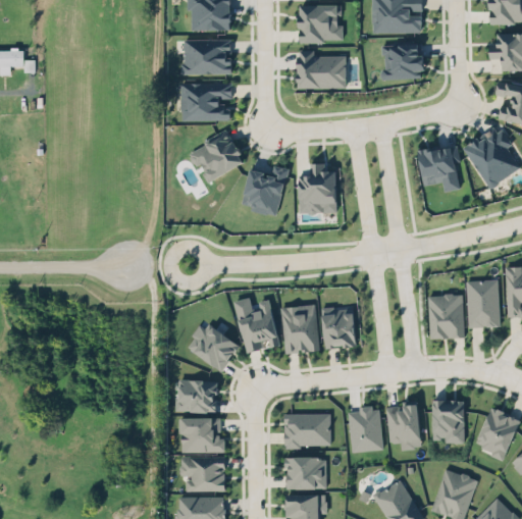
[(230,0),(187,0),(187,11),(192,11),(191,32),(230,32),(230,0)]
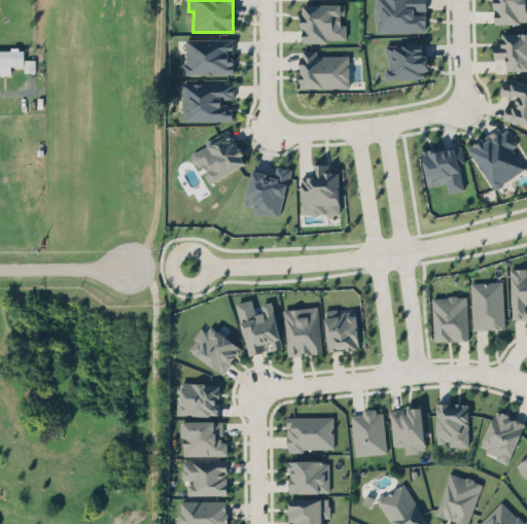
[(300,42),(297,11),(301,11),(300,2),(341,0),(342,14),(338,14),(339,23),(342,23),(343,38),(325,39),(325,42),(300,42)]
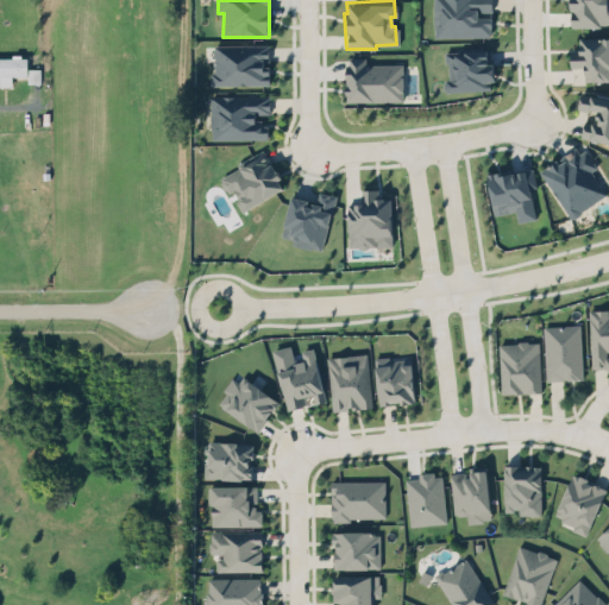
[(433,0),(434,41),(491,39),(491,20),(479,20),(479,14),(493,14),(491,0),(433,0)]
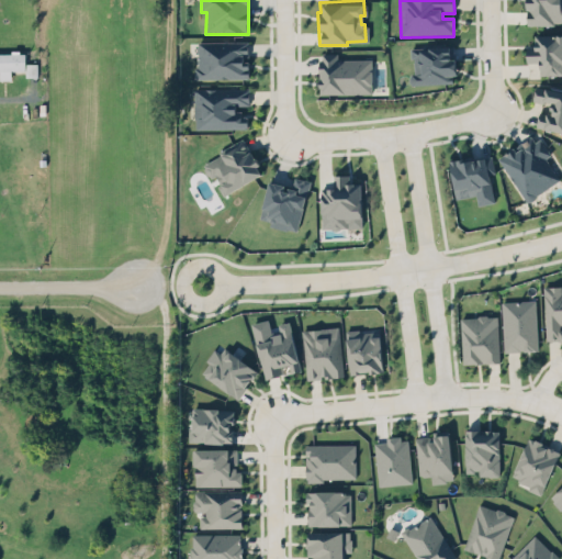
[(561,0),(527,0),(527,26),(561,25),(561,0)]
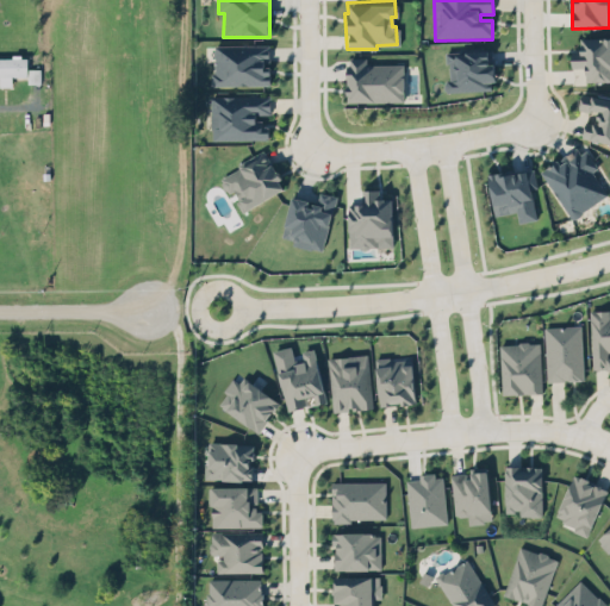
[(609,38),(580,39),(580,52),(572,52),(572,70),(586,70),(586,83),(609,82),(609,38)]
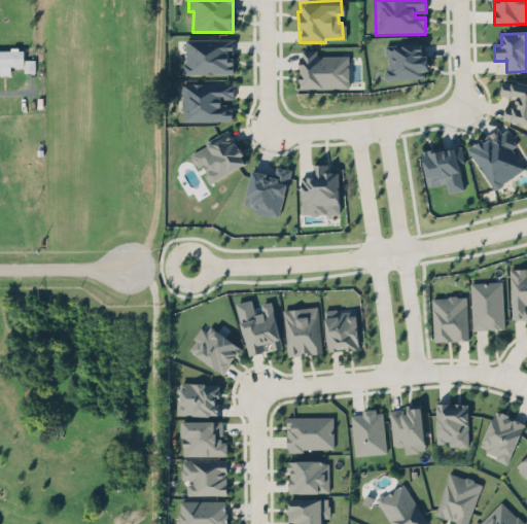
[(185,41),(233,40),(233,55),(227,55),(227,59),(234,59),(234,75),(182,76),(182,65),(185,65),(185,41)]
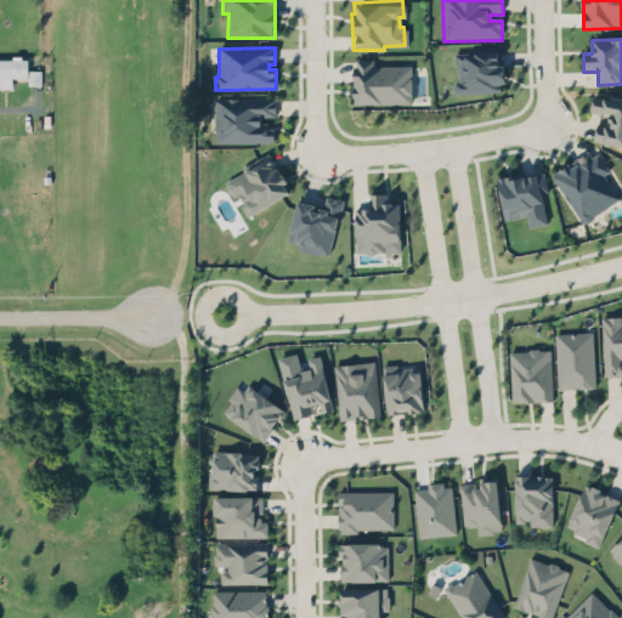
[(454,97),(504,95),(502,55),(456,56),(457,85),(453,85),(454,97)]
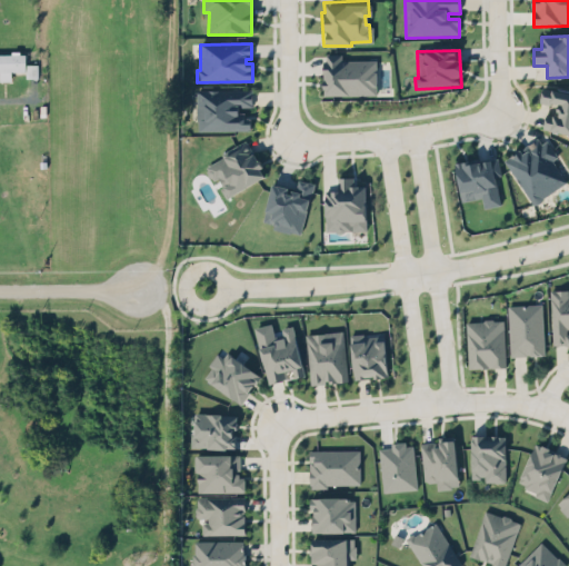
[(0,53),(9,53),(9,51),(20,51),(20,55),(23,55),(23,73),(9,75),(10,80),(0,81),(0,53)]
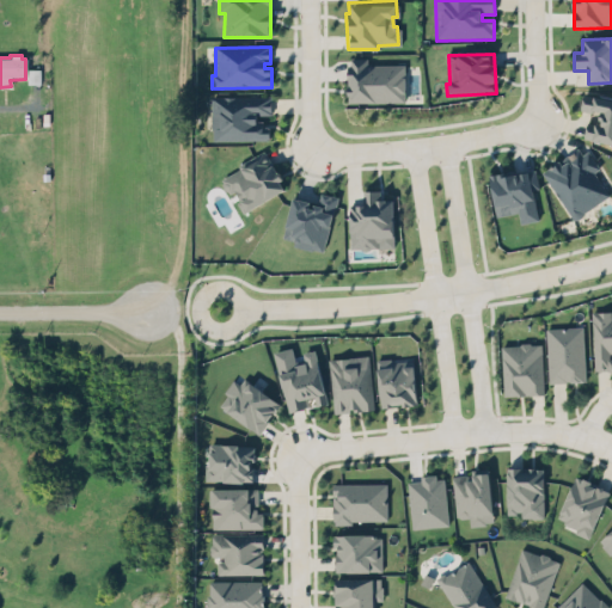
[(348,104),(405,103),(405,67),(367,66),(367,60),(352,60),(352,75),(348,75),(348,104)]
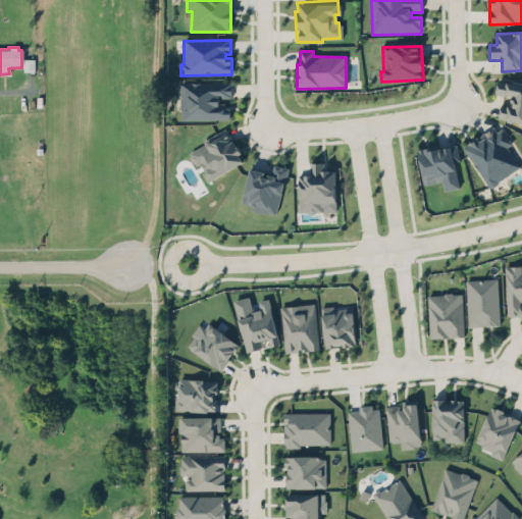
[(35,73),(35,61),(23,61),(23,73),(35,73)]
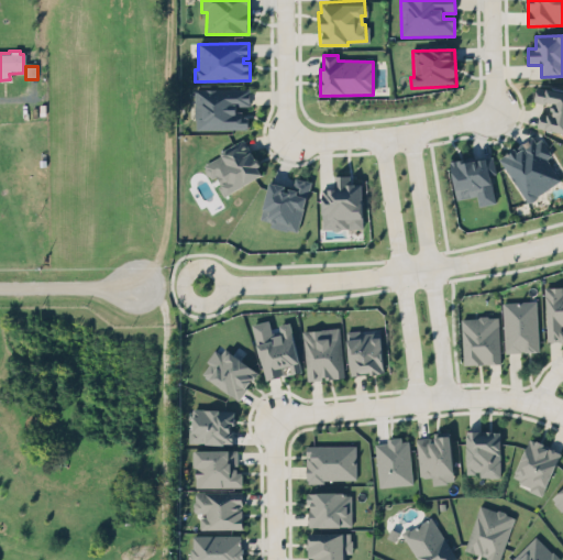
[(562,94),(537,89),(534,103),(552,107),(550,117),(540,114),(537,130),(562,134),(562,94)]
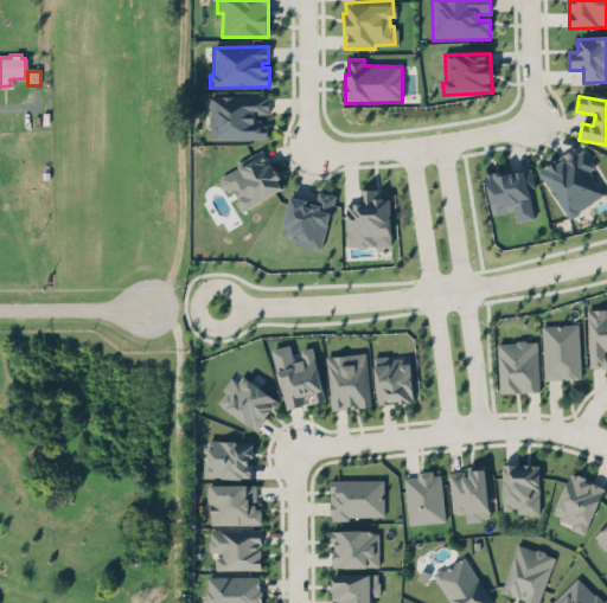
[(210,97),(270,97),(270,116),(255,116),(255,121),(261,121),(261,128),(268,128),(268,141),(211,141),(211,130),(210,130),(210,97)]
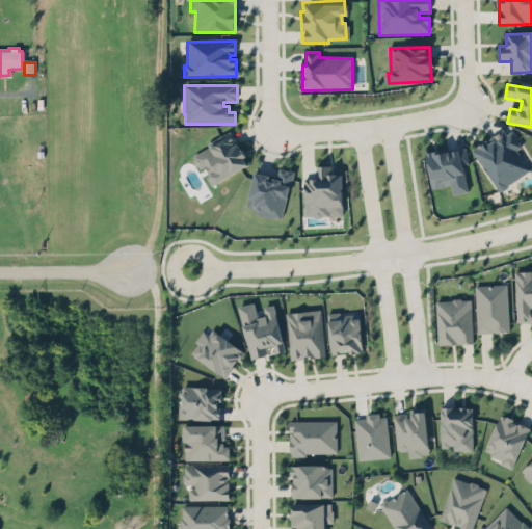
[(472,151),(499,192),(502,192),(504,192),(506,190),(507,189),(508,187),(530,172),(516,152),(522,148),(512,133),(507,136),(503,130),(472,151)]
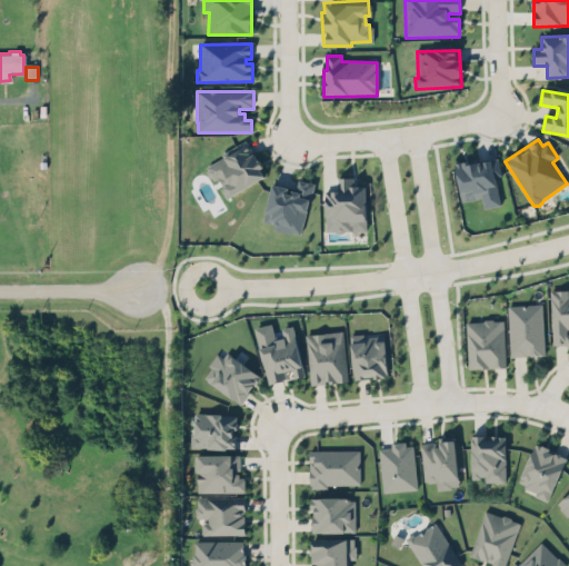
[(203,166),(212,185),(218,182),(226,199),(266,181),(249,145),(203,166)]
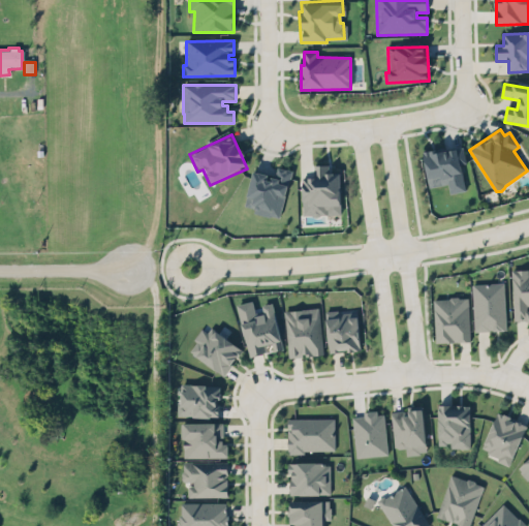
[(422,153),(442,148),(443,152),(463,148),(466,164),(461,165),(466,192),(450,195),(448,185),(430,189),(422,153)]
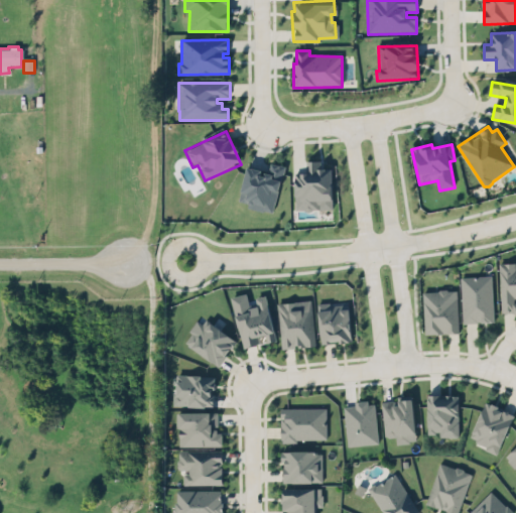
[(294,209),(291,170),(305,169),(305,161),(311,157),(329,161),(332,215),(317,216),(316,208),(294,209)]
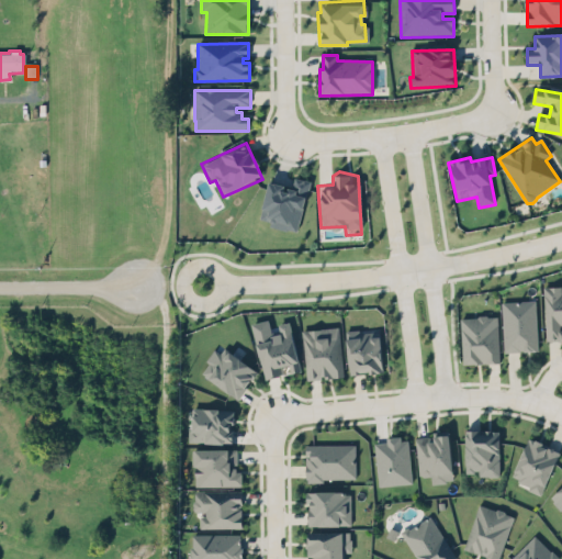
[(268,183),(260,221),(271,224),(270,228),(298,235),(310,183),(291,179),(289,189),(268,183)]
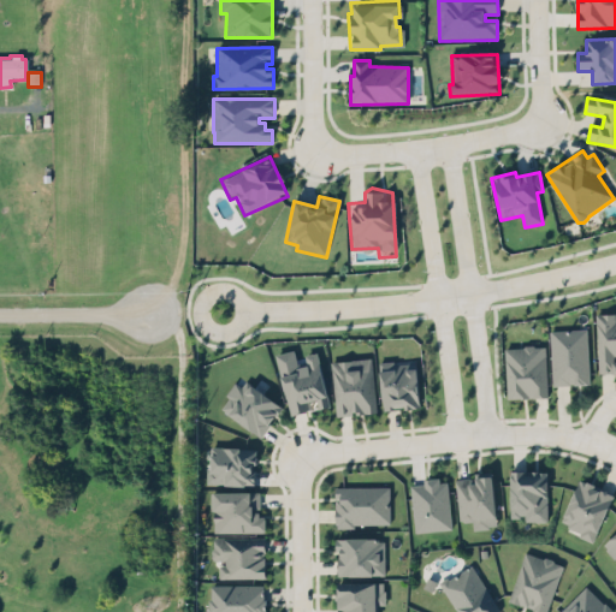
[(615,374),(615,324),(615,315),(597,316),(598,375),(615,374)]
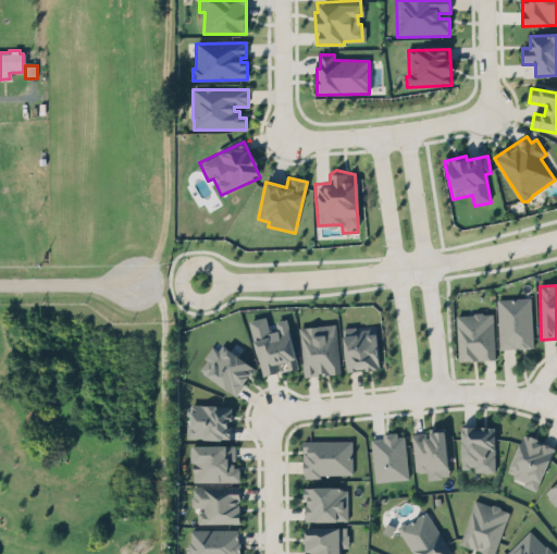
[(497,302),(531,299),(533,349),(519,349),(519,347),(516,347),(516,349),(499,351),(497,302)]
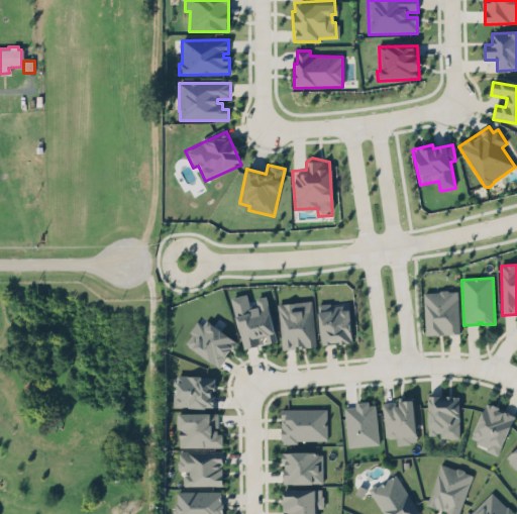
[(457,292),(449,293),(447,291),(441,292),(439,293),(424,294),(426,337),(460,335),(457,292)]
